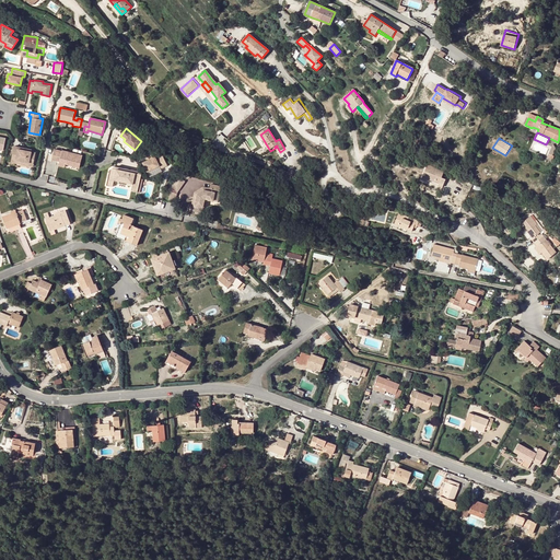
[(32,165),(35,151),(31,150),(18,148),(19,146),(14,144),(11,158),(10,161),(14,162),(32,165)]
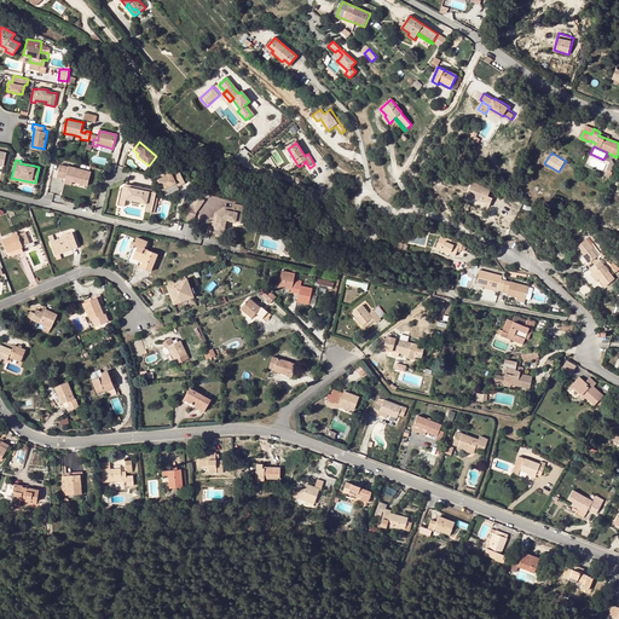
[(67,177),(65,180),(73,181),(73,183),(88,186),(91,173),(69,168),(69,169),(59,167),(57,178),(63,179),(64,177),(67,177)]
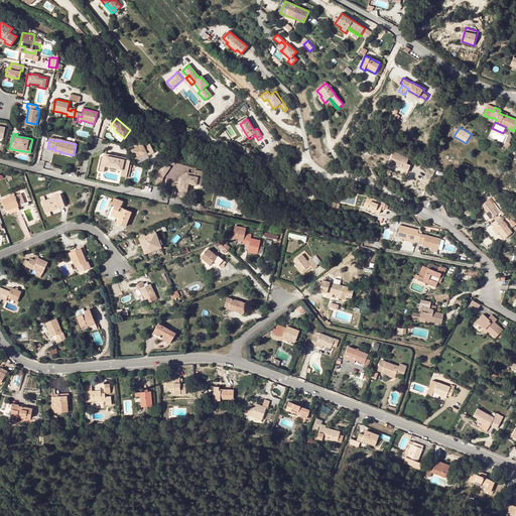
[(131,151),(135,159),(146,154),(143,146),(144,146),(143,142),(135,145),(137,149),(131,151)]
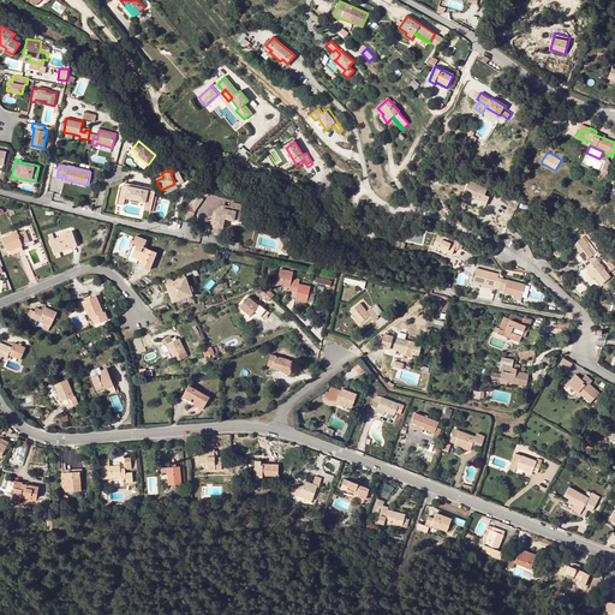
[(144,208),(150,210),(155,191),(121,183),(118,197),(125,198),(144,203),(144,208)]
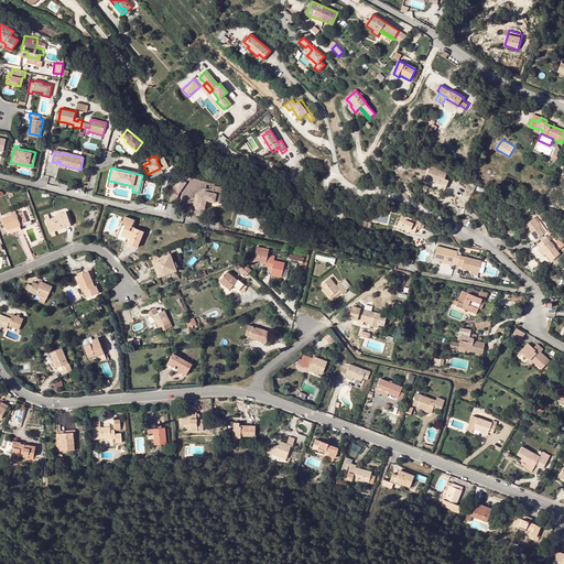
[(425,179),(430,181),(431,179),(438,182),(437,184),(442,185),(442,187),(446,188),(449,181),(445,180),(447,174),(431,167),(429,172),(430,172),(429,175),(427,174),(425,179)]
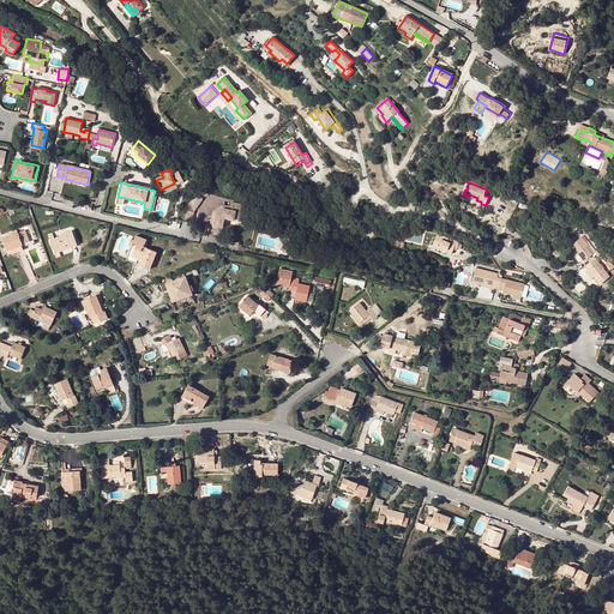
[(188,204),(196,209),(204,197),(197,192),(188,204)]
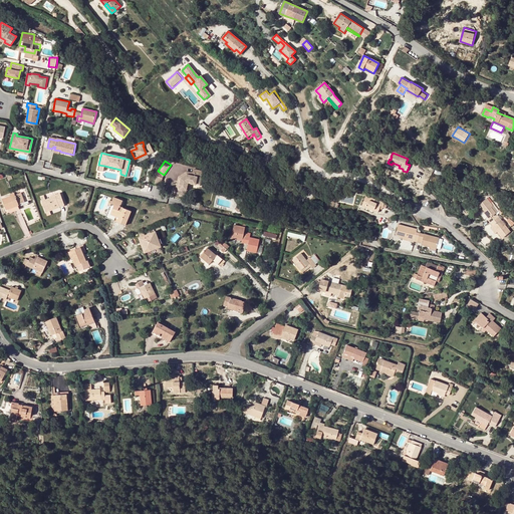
[(178,178),(177,182),(180,182),(181,179),(187,175),(190,176),(190,173),(186,172),(178,178)]
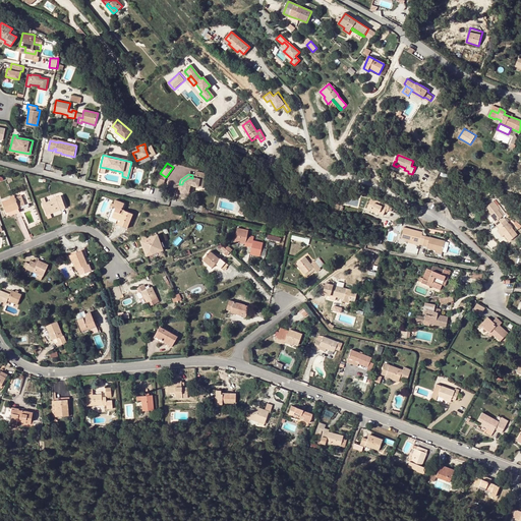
[(200,188),(204,177),(192,175),(192,178),(189,177),(183,181),(182,184),(179,184),(177,196),(183,198),(185,192),(188,193),(189,187),(188,186),(190,184),(191,186),(200,188)]
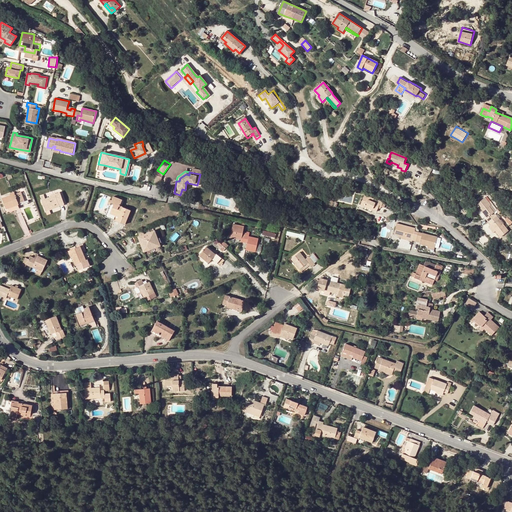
[(9,208),(18,204),(24,201),(21,192),(15,194),(2,198),(6,209),(9,208)]
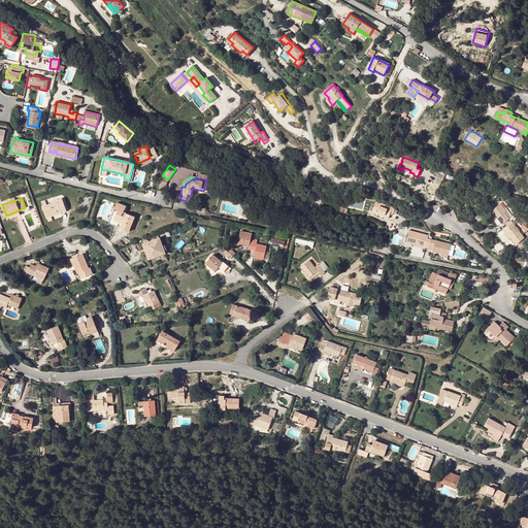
[(46,204),(42,205),(47,218),(52,217),(66,211),(62,198),(57,199),(58,201),(53,203),(54,203),(47,205),(46,204)]
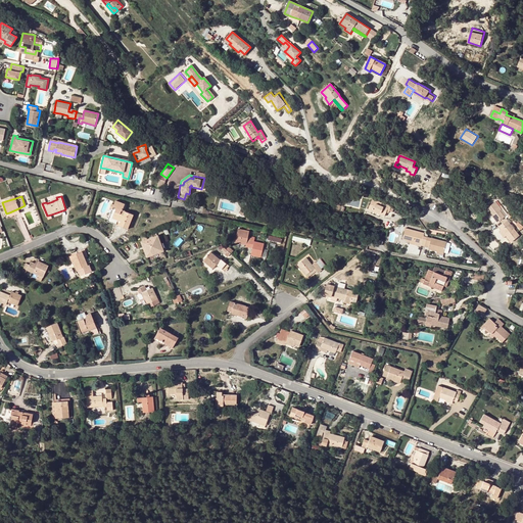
[(390,211),(393,212),(394,208),(391,207),(382,203),(381,204),(373,200),(369,210),(373,212),(374,210),(381,214),(380,216),(385,218),(386,214),(388,210),(390,211)]
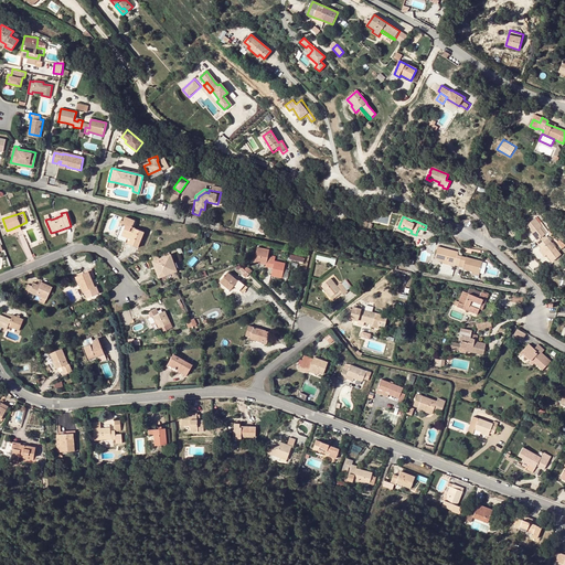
[(131,236),(130,238),(129,243),(138,247),(144,232),(132,227),(135,221),(125,217),(123,224),(126,225),(123,233),(131,236)]
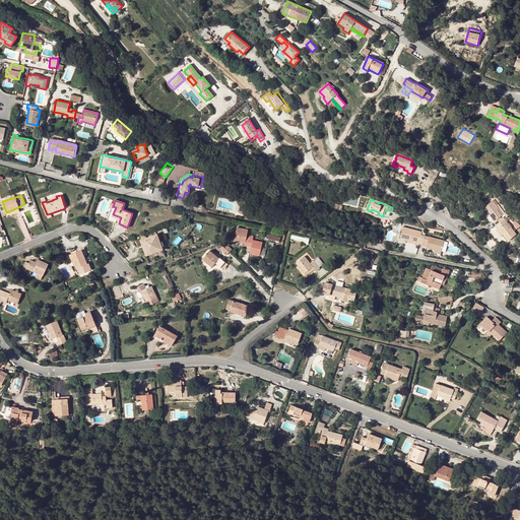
[(504,218),(501,215),(497,209),(498,208),(493,201),(485,206),(489,209),(492,213),(490,215),(495,221),(494,221),(496,224),(504,218)]
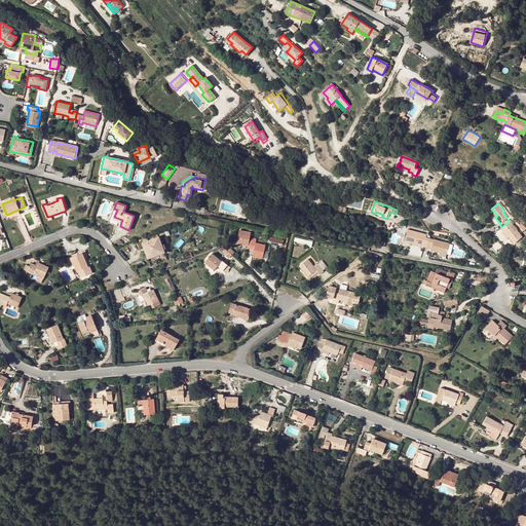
[(249,212),(250,211),(247,208),(239,215),(242,218),(243,217),(246,219),(251,214),(249,212)]
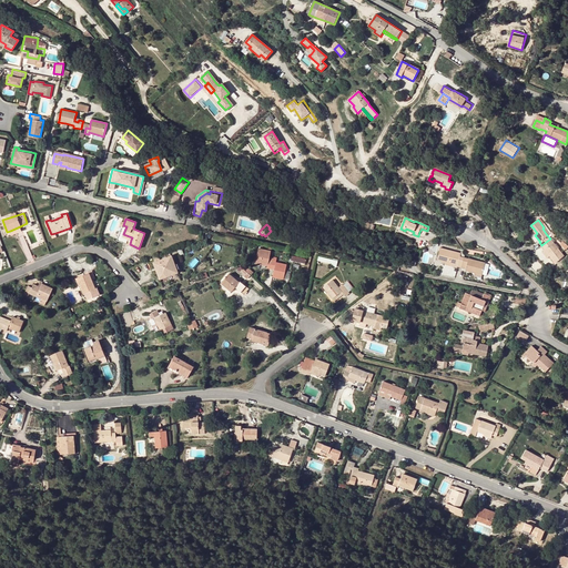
[(555,263),(564,256),(550,239),(541,245),(545,249),(550,256),(555,263)]
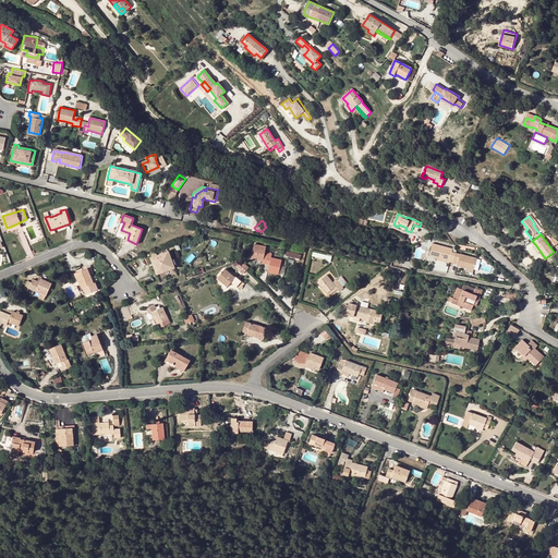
[(263,262),(263,264),(269,265),(268,271),(279,274),(281,259),(270,257),(271,256),(264,255),(265,252),(266,246),(254,244),(252,259),(256,261),(257,258),(263,259),(263,262)]
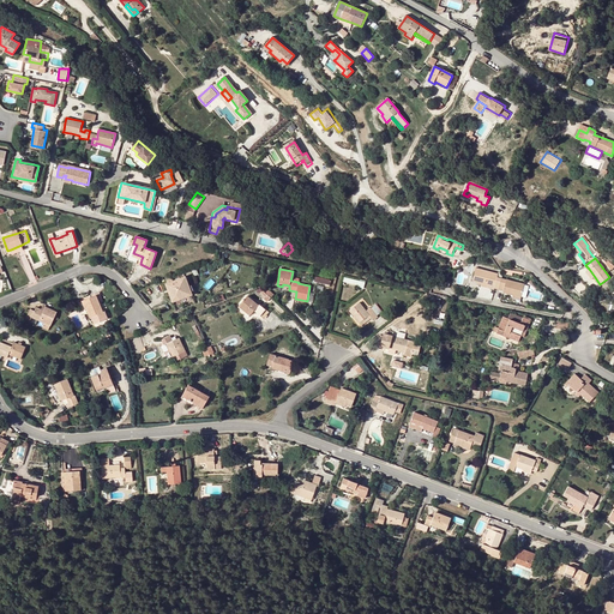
[(512,295),(522,296),(522,295),(523,289),(524,284),(506,280),(506,281),(501,280),(497,278),(498,275),(475,269),(473,281),(481,283),(494,287),(494,288),(504,290),(503,292),(512,295)]
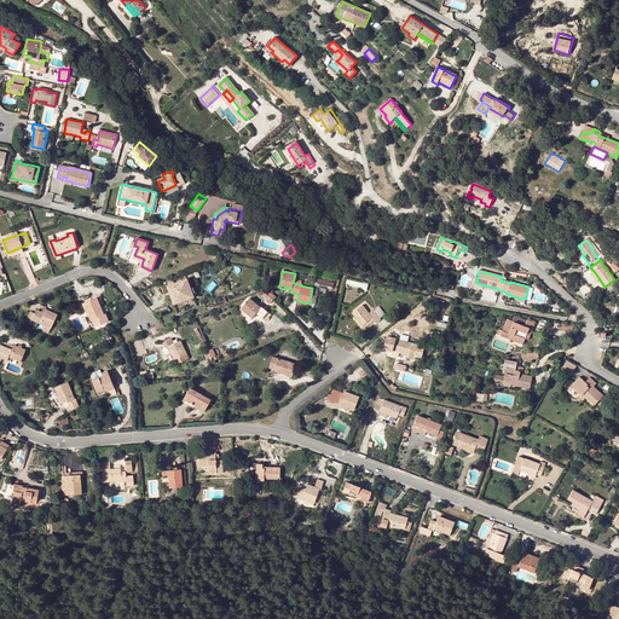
[(173,300),(186,295),(187,299),(194,296),(186,278),(173,284),(172,281),(168,282),(168,285),(167,285),(173,300)]
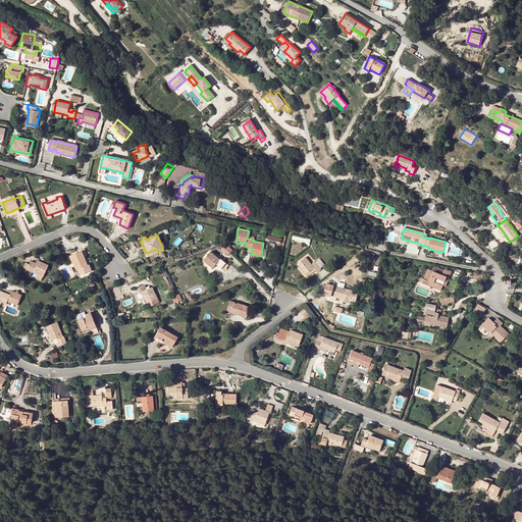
[(492,238),(485,244),(496,253),(502,247),(492,238)]
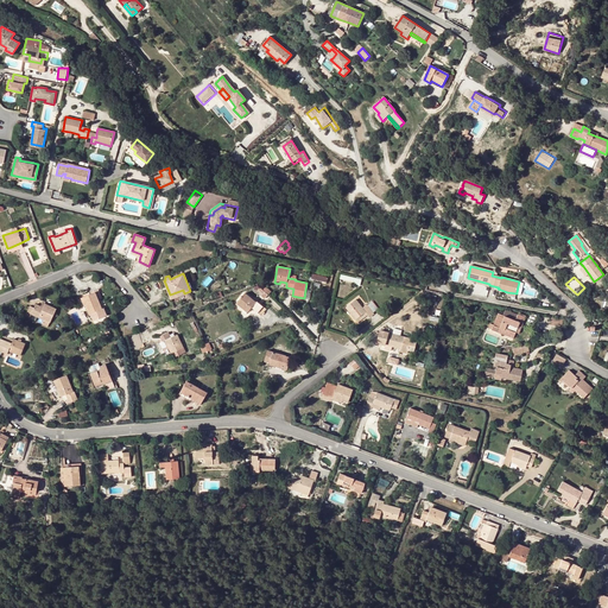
[(97,299),(95,293),(81,298),(77,299),(82,309),(81,309),(81,311),(86,309),(86,310),(87,310),(89,314),(90,314),(93,321),(107,316),(103,308),(102,309),(97,299)]
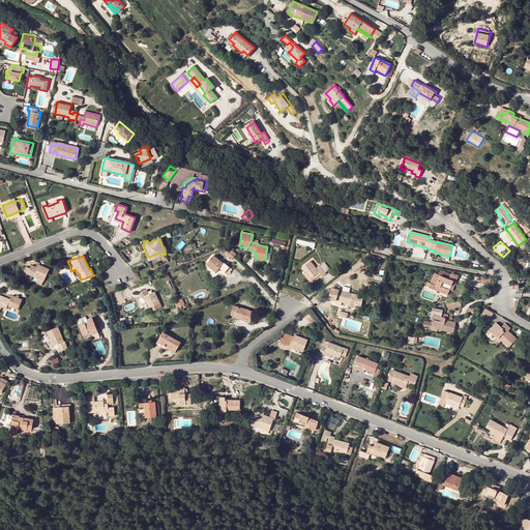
[(215,272),(219,268),(228,274),(232,269),(224,263),(223,263),(213,256),(206,264),(215,272)]
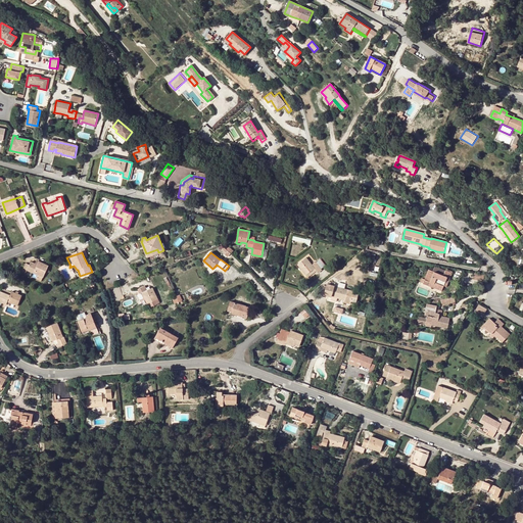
[(317,272),(321,269),(316,263),(313,265),(306,257),(297,265),(305,275),(315,269),(317,271),(317,272)]
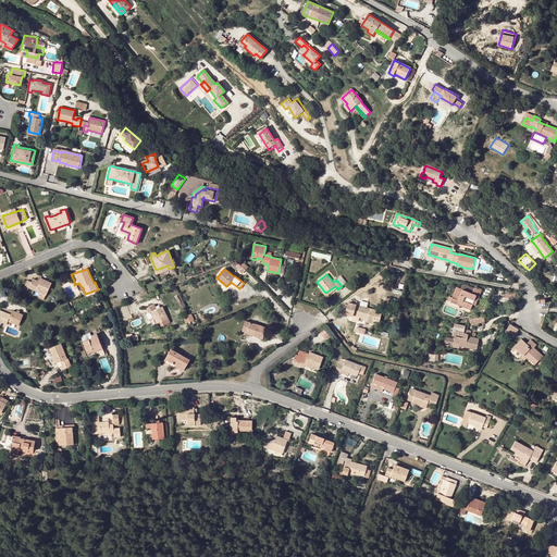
[(46,296),(51,283),(41,277),(39,281),(37,280),(33,277),(31,282),(27,281),(23,288),(27,291),(28,287),(41,294),(39,297),(44,299),(45,295),(46,296)]
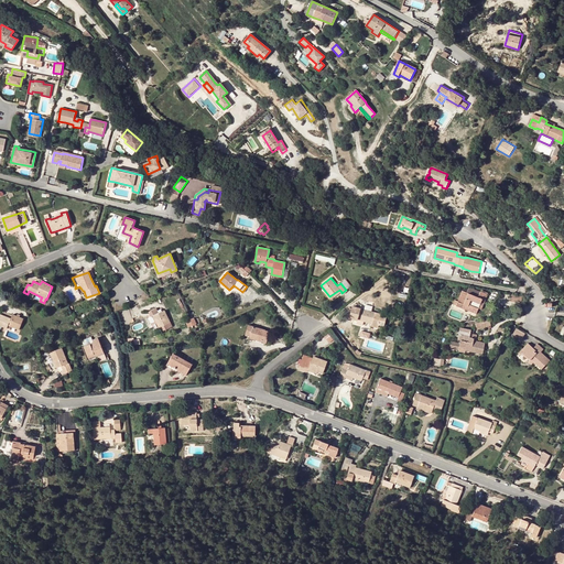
[(342,292),(339,290),(329,296),(332,299),(342,292)]
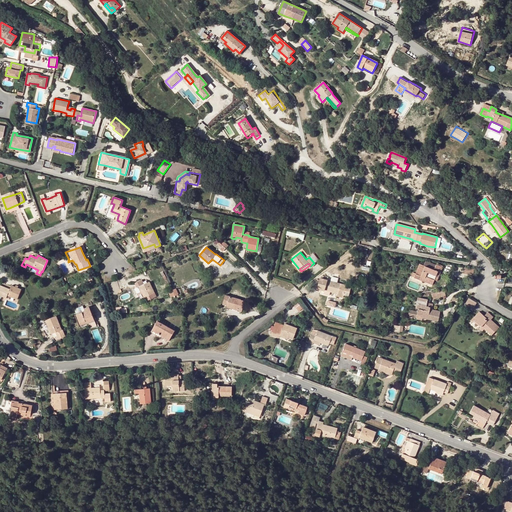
[(437,275),(440,276),(443,267),(437,264),(434,270),(425,266),(417,263),(413,273),(421,276),(434,281),(435,280),(437,275)]
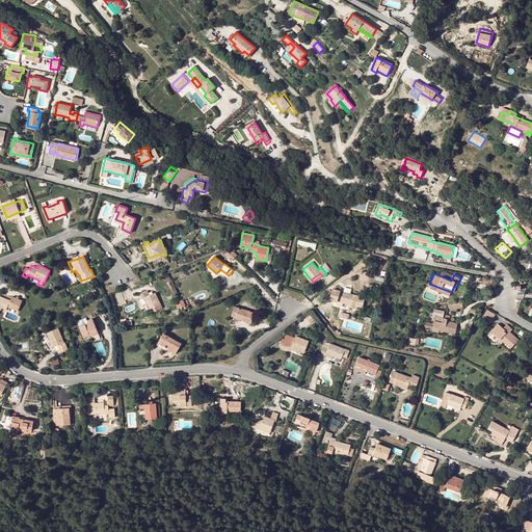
[(341,291),(341,288),(335,286),(335,289),(333,289),(329,299),(346,303),(351,304),(350,307),(351,308),(355,309),(356,309),(361,296),(341,291)]
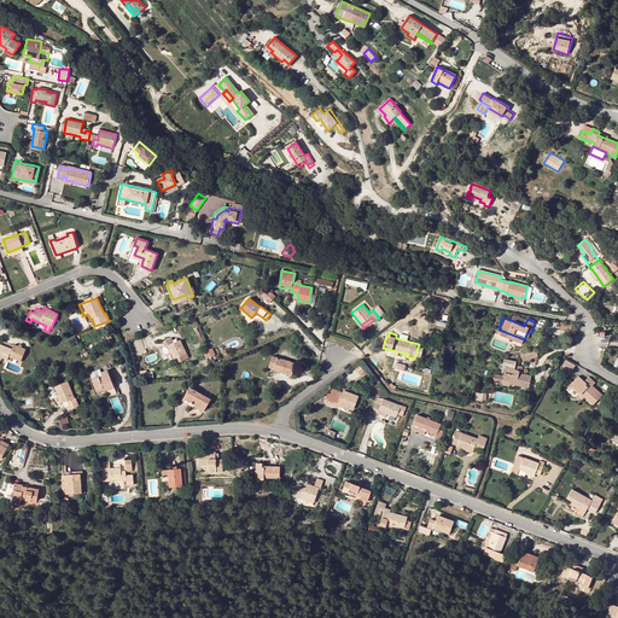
[(508,333),(506,338),(522,344),(524,339),(508,333)]
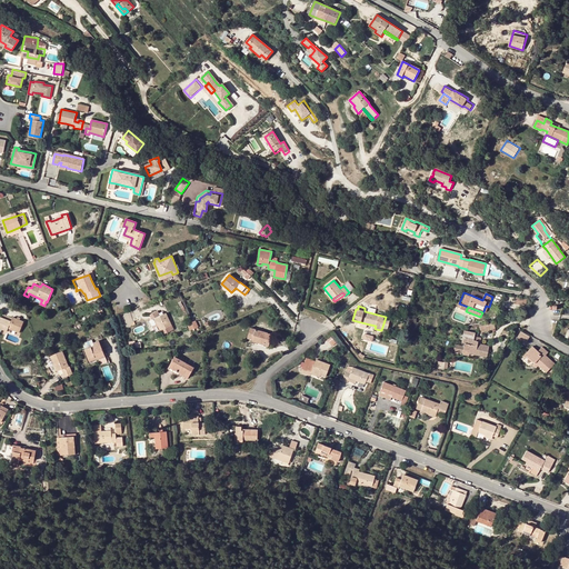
[(173,329),(166,313),(163,315),(161,316),(160,316),(158,311),(150,315),(152,319),(155,319),(157,325),(162,335),(173,329)]
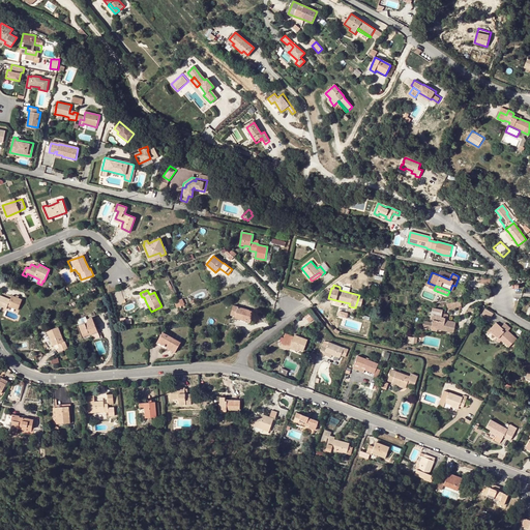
[(0,294),(0,305),(6,308),(7,305),(18,310),(22,299),(11,295),(10,299),(0,294)]
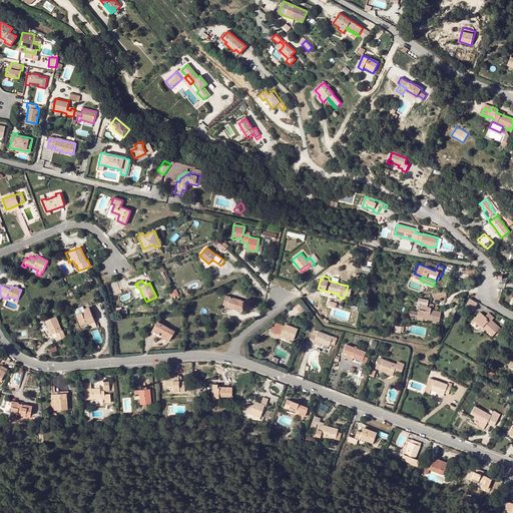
[(440,291),(432,293),(434,299),(442,298),(440,291)]
